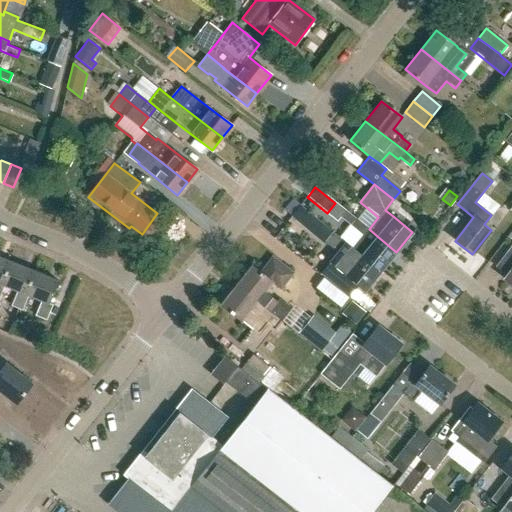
[(289,217),(291,218),(315,239),(325,227),(300,207),(299,206),(289,217)]
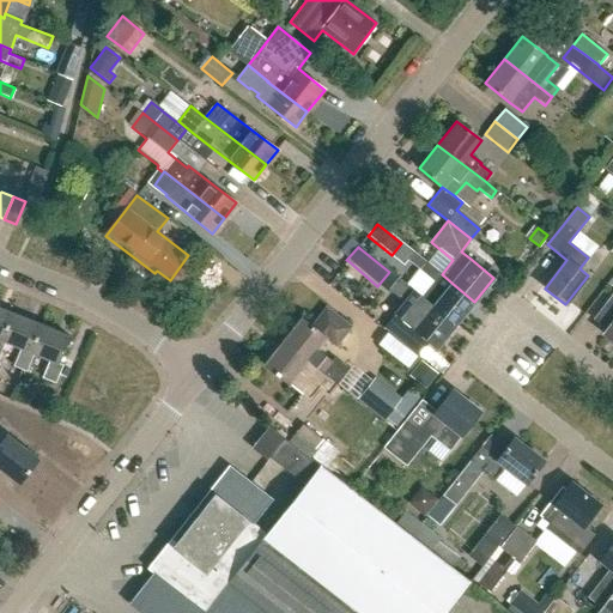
[(451,283),(442,274),(441,275),(425,262),(419,271),(432,281),(422,297),(456,325),(474,302),(451,283)]
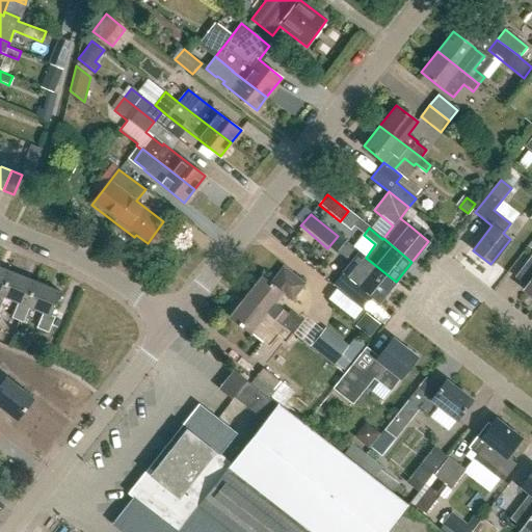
[(396,282),(366,258),(365,258),(353,248),(344,241),(338,248),(347,256),(351,259),(341,272),(348,278),(339,289),(363,308),(372,297),(379,302),(396,282)]
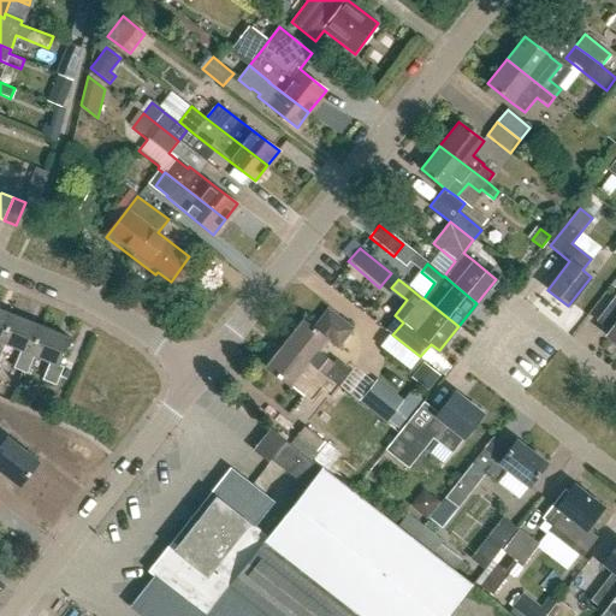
[(0,342),(0,341),(11,315),(0,309),(0,356),(5,344),(0,342)]
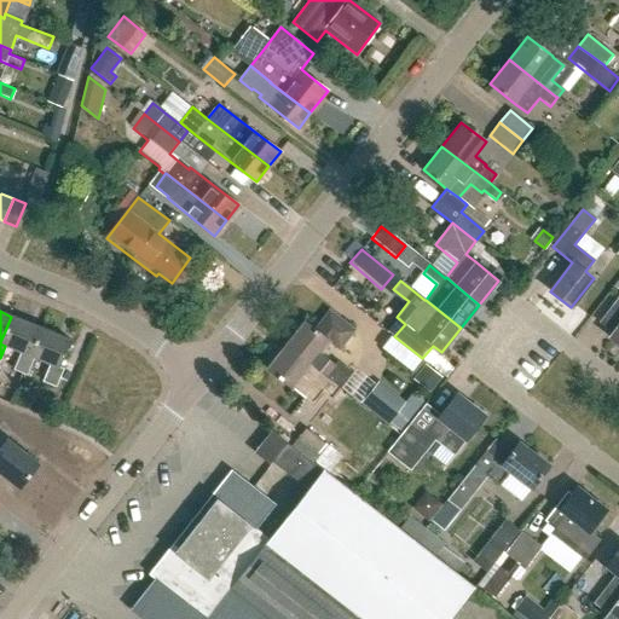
[(331,381),(341,389),(351,377),(319,353),(330,341),(339,348),(353,330),(330,312),(316,330),(305,320),(285,345),(331,381)]
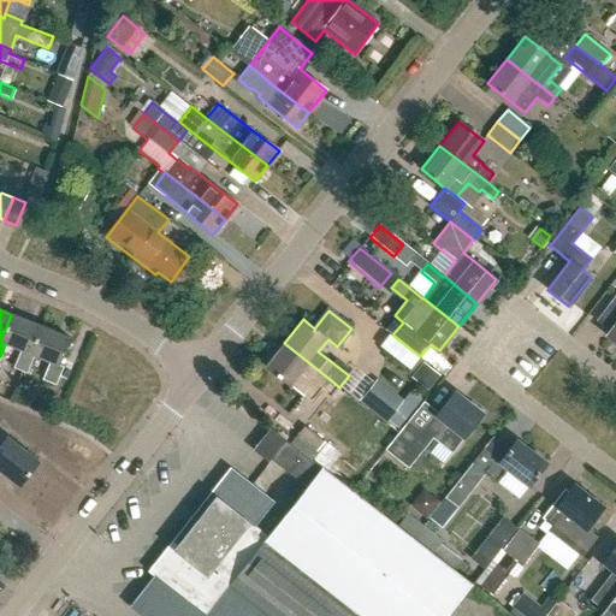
[(29,354),(40,326),(11,315),(0,341),(0,342),(5,344),(21,351),(13,368),(27,373),(34,356),(29,354)]
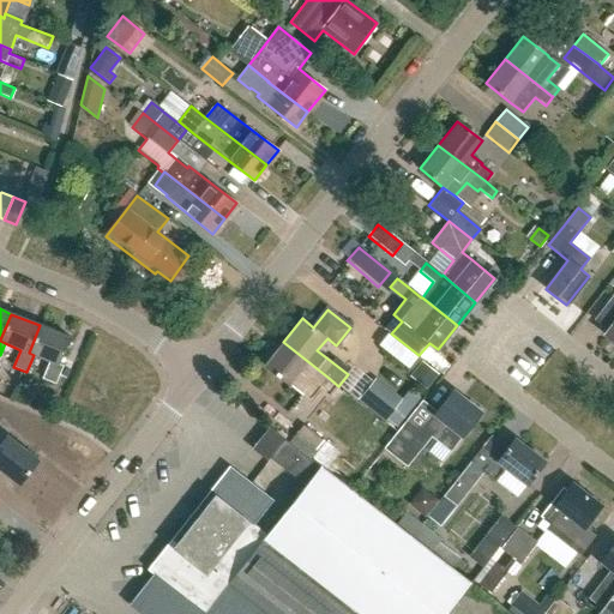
[(40,325),(29,353),(34,355),(49,361),(42,379),(55,384),(62,366),(59,365),(70,338),(40,325)]
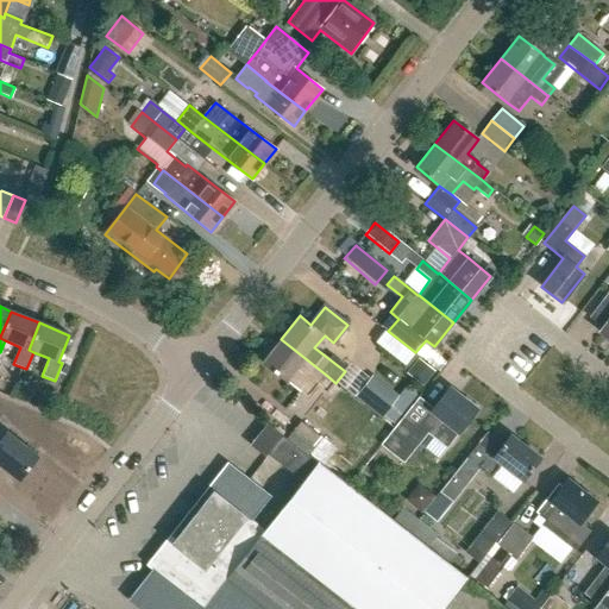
[(326,395),(336,383),(326,375),(281,339),(262,363),(300,393),(309,381),(326,395)]
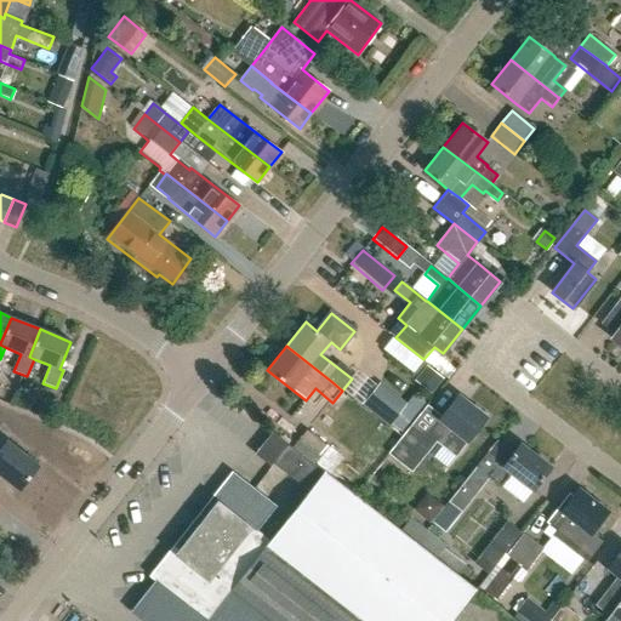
[(389,426),(408,404),(381,383),(364,405),(389,426)]
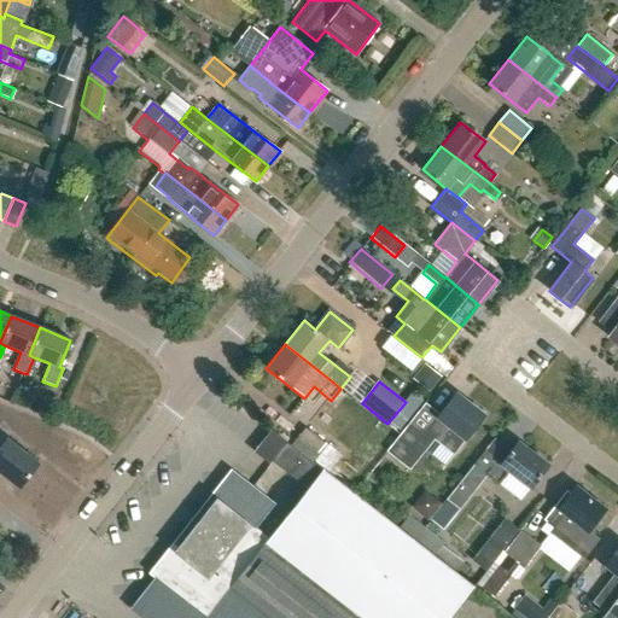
[(453,456),(484,417),(455,394),(420,437),(407,426),(385,453),(408,471),(432,441),(453,456)]
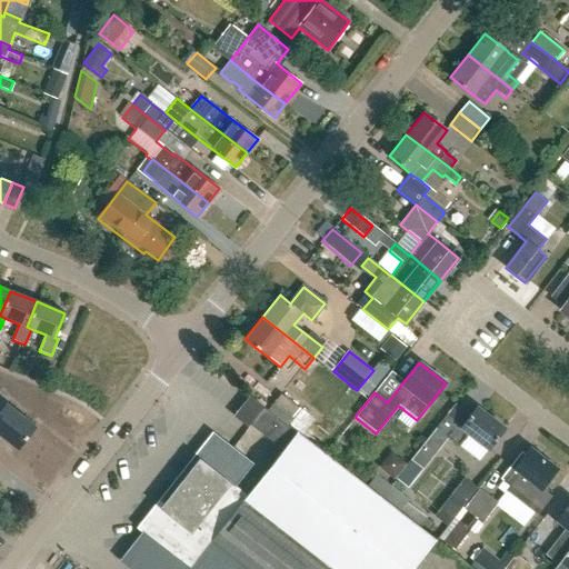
[(382,367),(370,381),(381,391),(393,376),(382,367)]
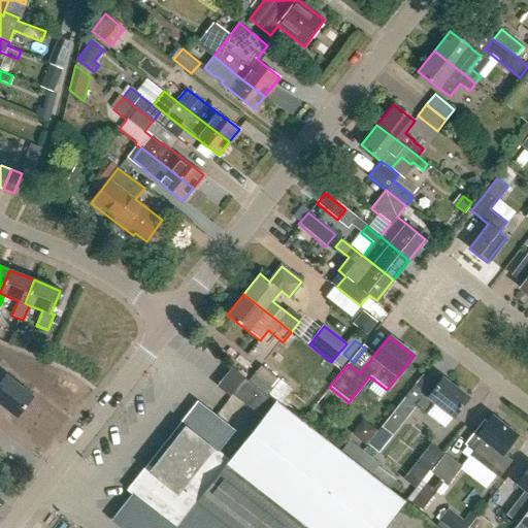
[(292,416),(298,408),(286,400),(293,391),(260,365),(248,381),(292,416)]
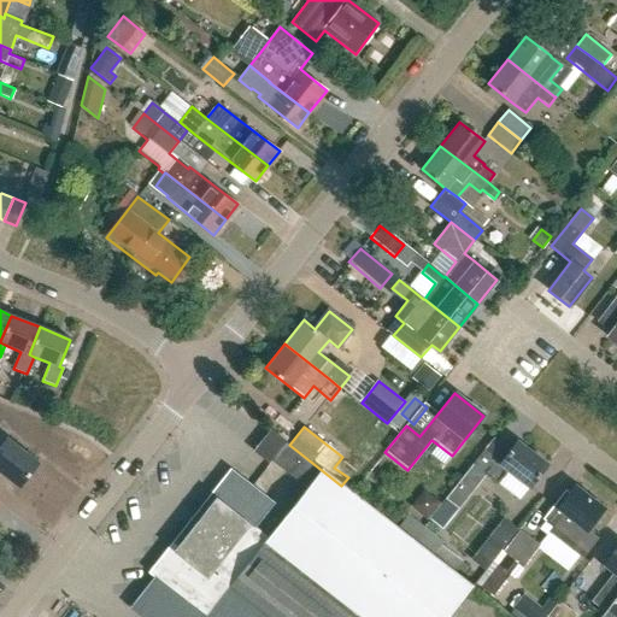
[(285,441),(270,430),(253,451),(268,463),(270,460),(285,441)]
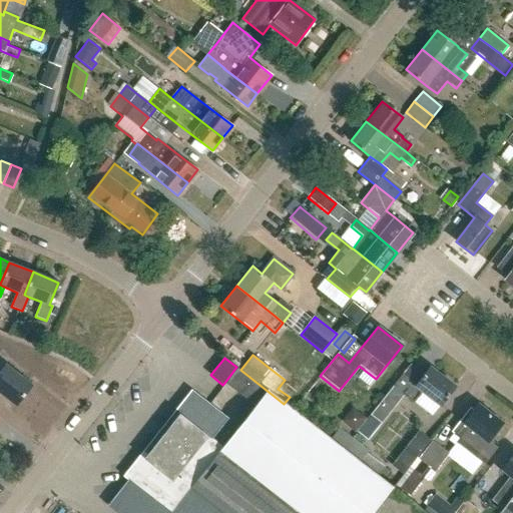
[(0,371),(0,391),(16,404),(32,384),(6,364),(0,371)]
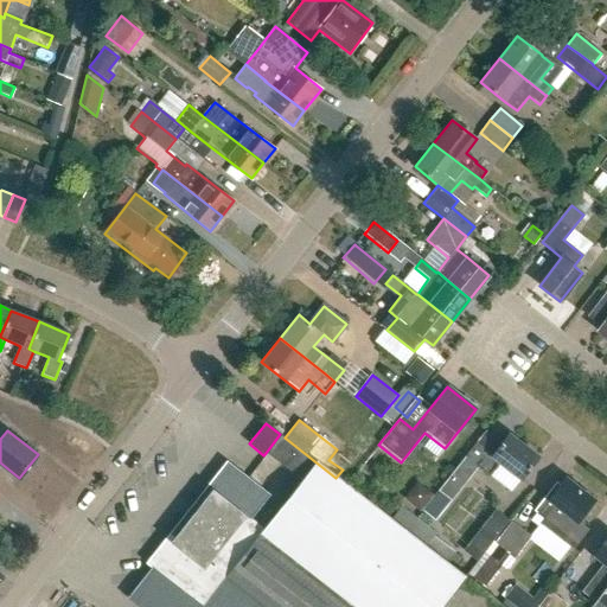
[(381,606),(427,548),(336,478),(285,438),(280,434),(266,453),(302,481),(263,530),(251,521),(247,528),(240,522),(263,492),(231,466),(128,598),(139,606),(345,606),(349,604),(353,606),(381,606)]
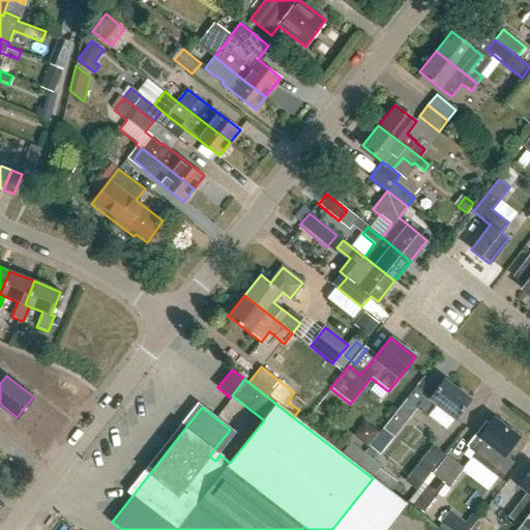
[(436,389),(422,379),(416,387),(404,404),(384,429),(394,437),(414,411),(417,407),(428,415),(436,405),(454,418),(470,400),(444,379),(436,389)]
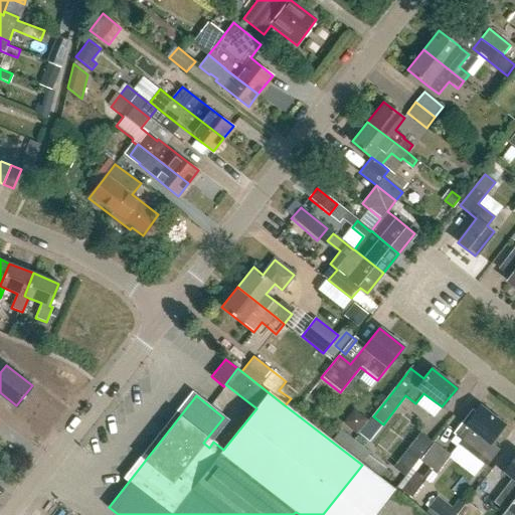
[(504,424),(479,405),(474,411),(472,409),(454,434),(462,440),(459,445),(486,466),(499,449),(490,443),(504,424)]
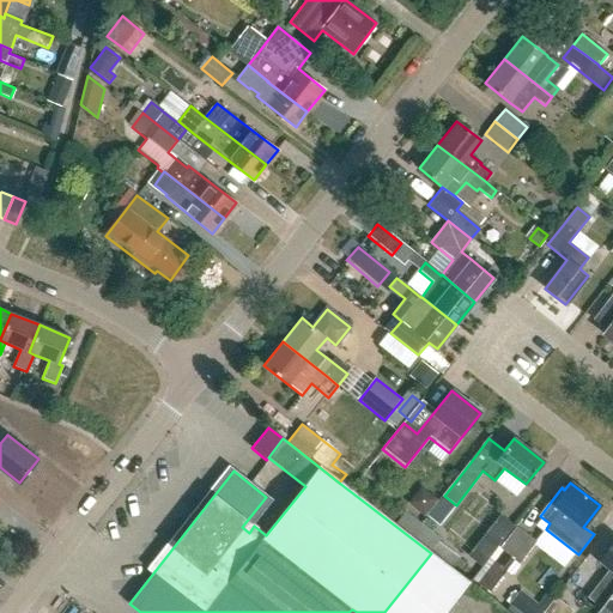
[(519,564),(534,542),(516,528),(499,548),(519,564)]
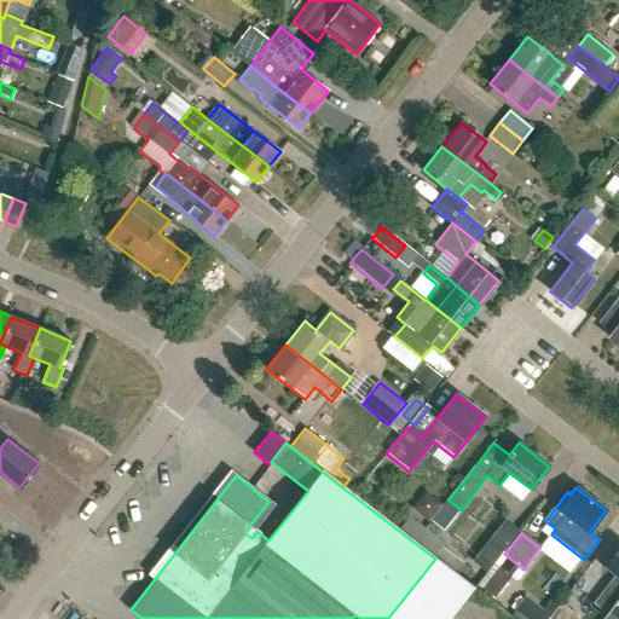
[(487,572),(503,551),(489,541),(473,561),(487,572)]
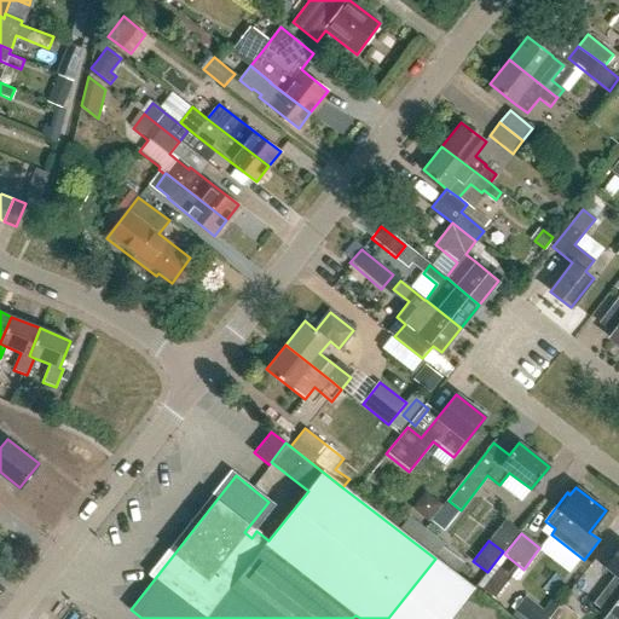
[(618,597),(618,548),(603,568),(614,577),(593,605),(607,614),(618,597)]
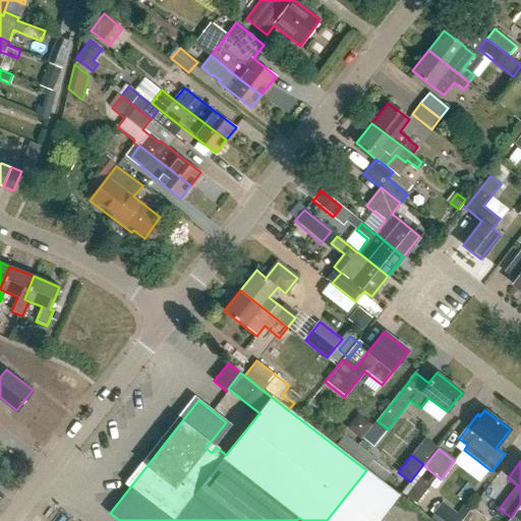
[(327,520),(430,520),(366,470),(327,520)]
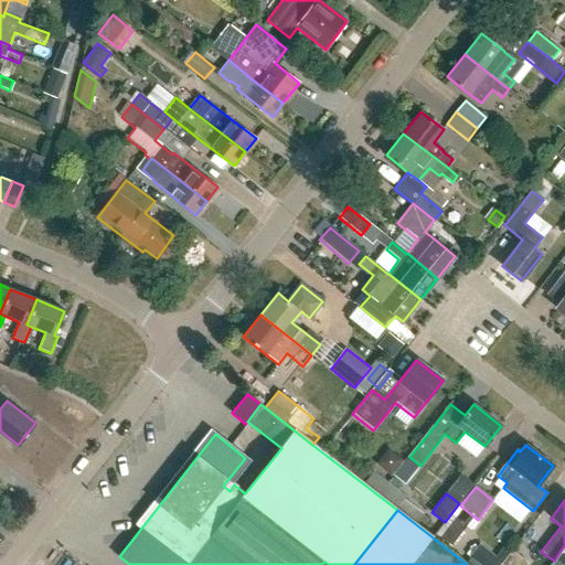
[(564,564),(564,545),(554,561),(551,564),(552,564),(564,564)]
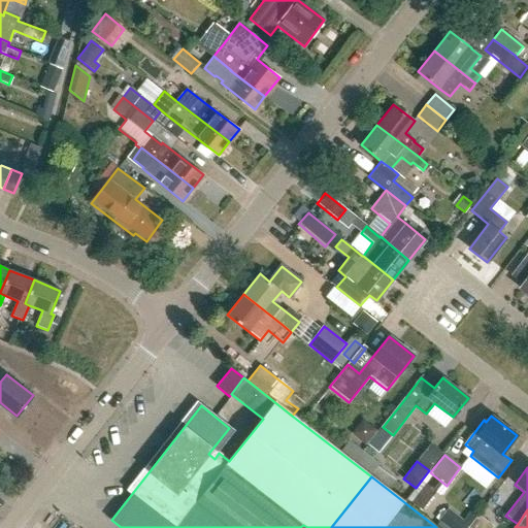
[(492,527),(493,527),(477,515),(467,527),(492,527)]
